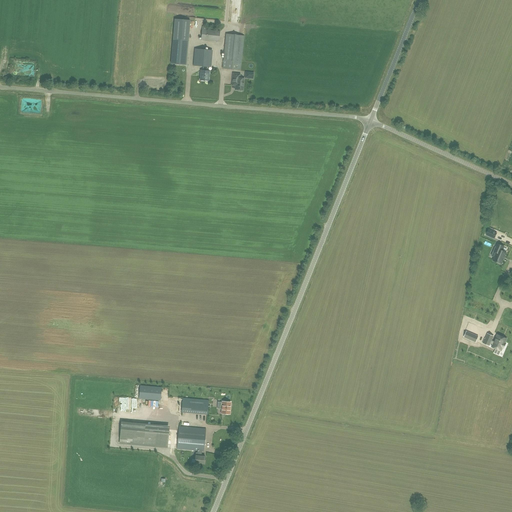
[(171,63),(186,65),(190,21),(175,19),(171,63)]
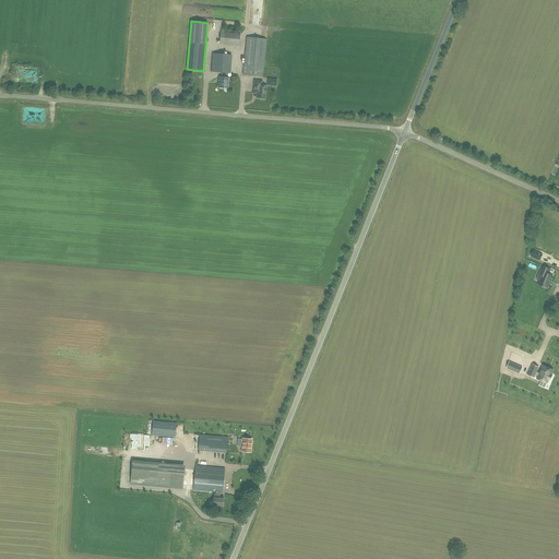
[(239,45),(240,34),(225,33),(225,28),(221,28),(221,32),(219,43),(239,45)]
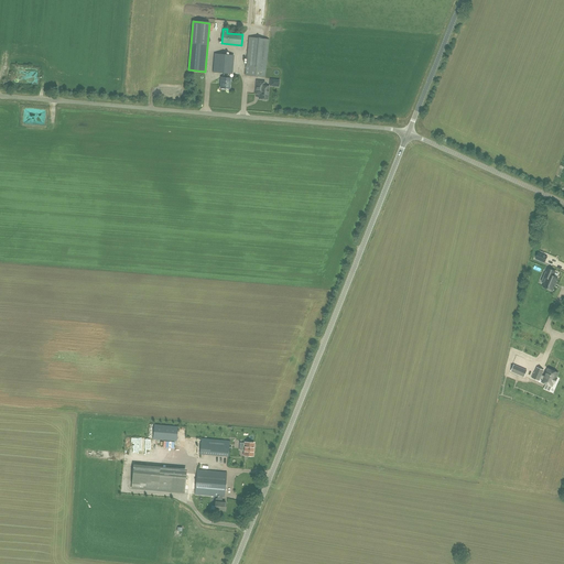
[(264,77),(269,39),(249,38),(246,75),(264,77)]
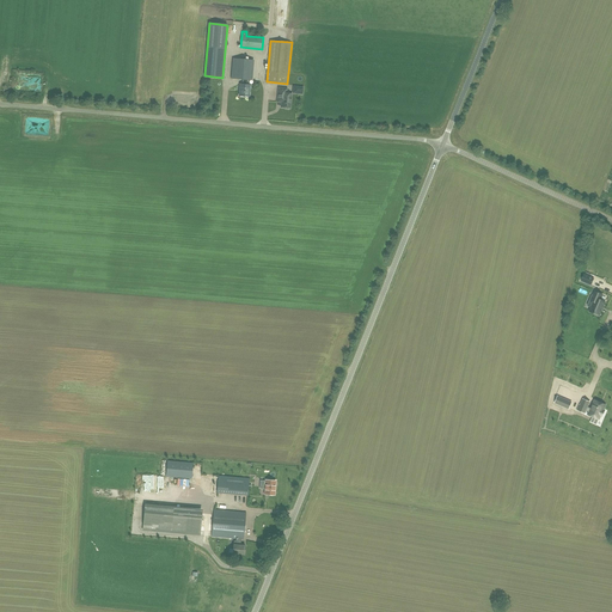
[(252,80),(255,60),(233,59),(231,79),(243,79),(243,84),(240,84),(239,96),(249,97),(250,85),(248,85),(248,80),(252,80)]
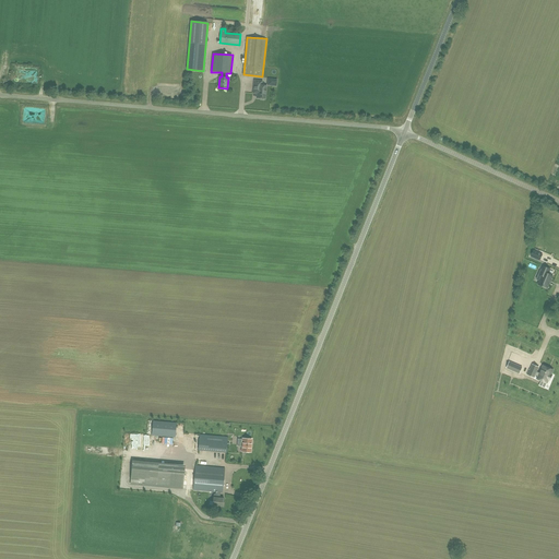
[(254,81),(254,90),(253,94),(258,94),(258,98),(260,98),(261,99),(263,99),(264,99),(265,99),(266,90),(266,86),(262,85),(262,81),(260,81),(254,81)]
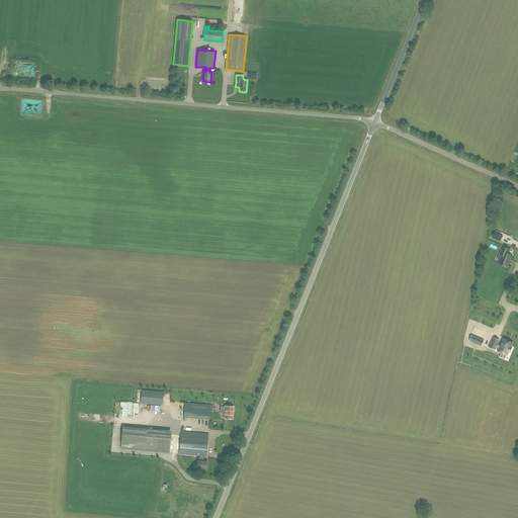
[(503,236),(495,233),(492,238),(500,241),(503,236)]
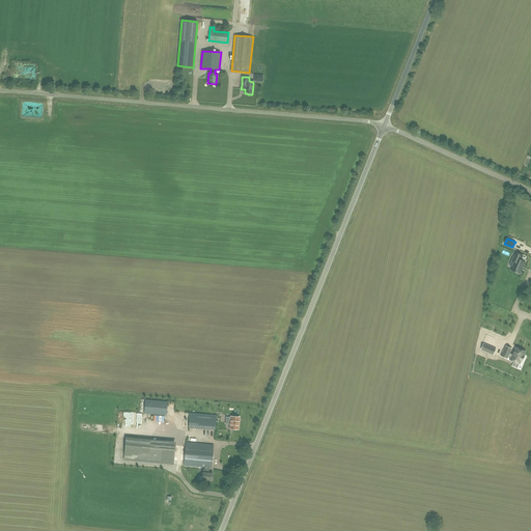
[(522,256),(516,253),(514,256),(513,256),(511,260),(515,262),(511,271),(520,274),(525,262),(521,260),(522,256)]
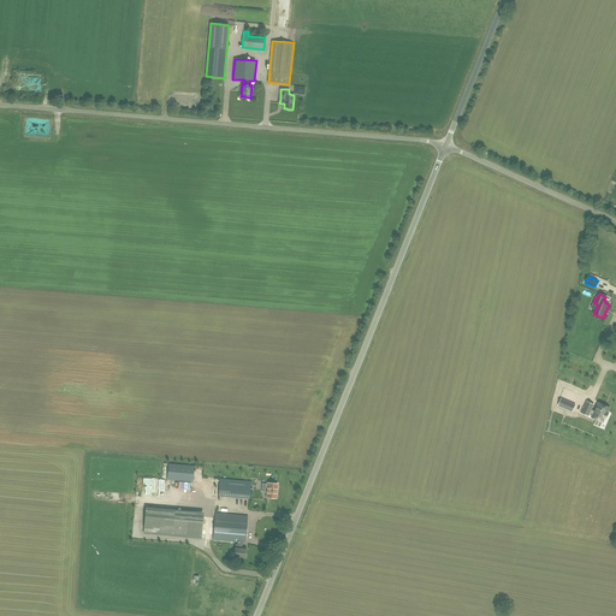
[(604,419),(605,419),(609,414),(606,413),(609,408),(598,403),(594,412),(591,410),(585,408),(584,407),(581,413),(588,416),(590,413),(593,415),(592,418),(597,420),(598,415),(604,419)]
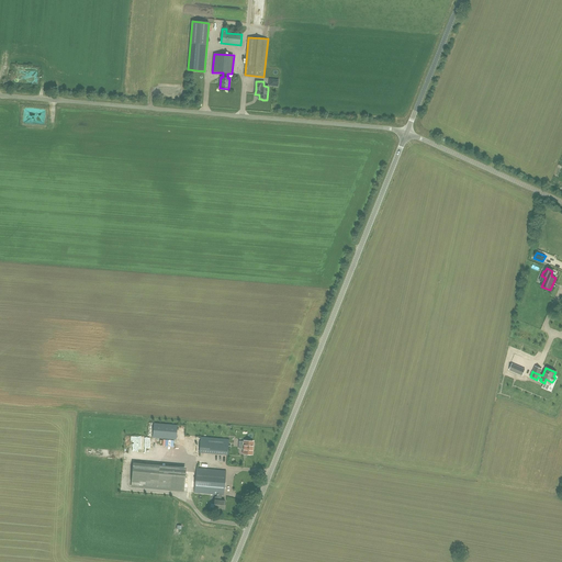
[(176,439),(177,425),(154,424),(153,437),(176,439)]
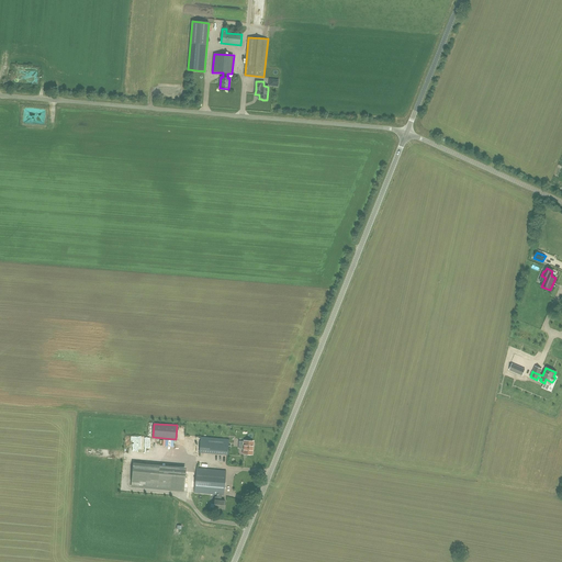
[(201,438),(200,452),(227,454),(228,440),(201,438)]
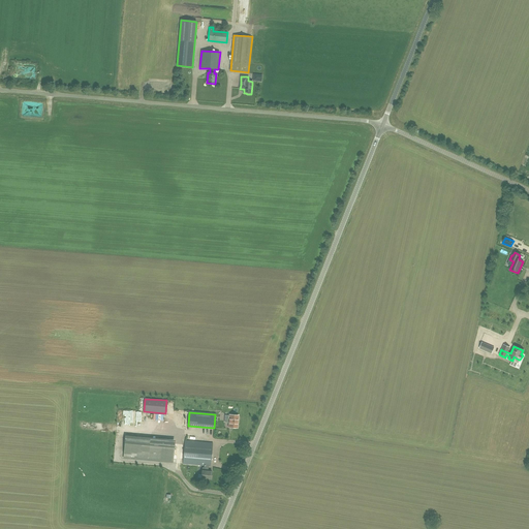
[(236,434),(237,423),(229,422),(228,433),(236,434)]
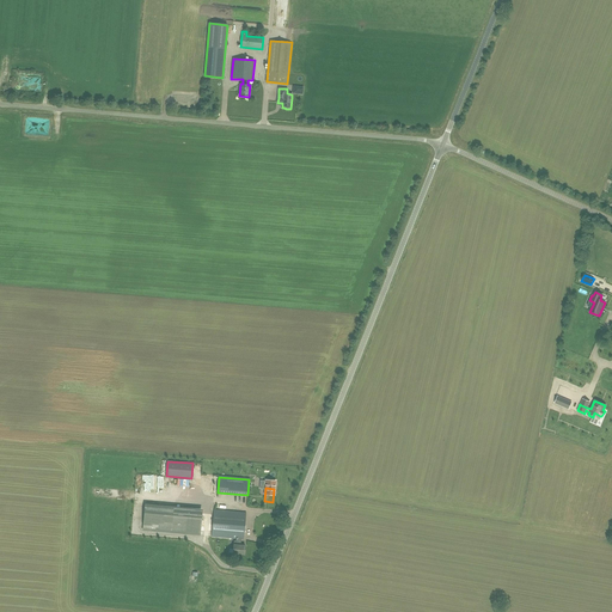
[(244,539),(245,513),(214,509),(212,537),(237,539),(236,540),(234,540),(233,554),(244,555),(245,545),(240,545),(240,539),(244,539)]
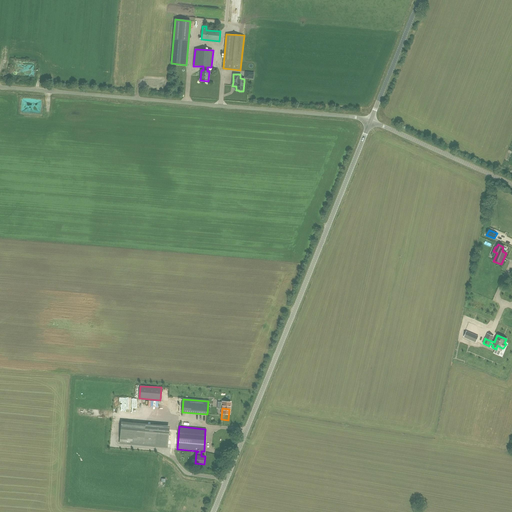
[(121,428),(119,443),(167,447),(168,432),(121,428)]
